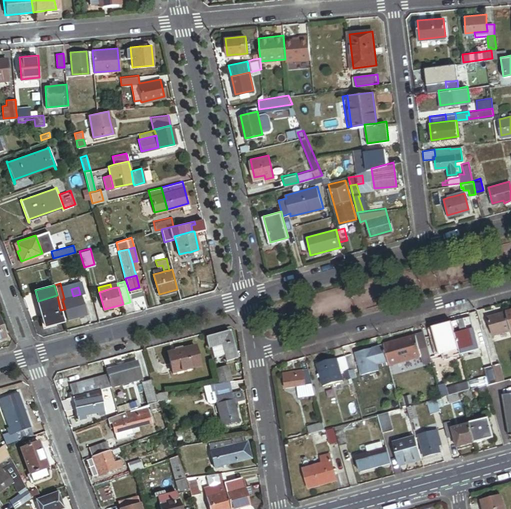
[(93,300),(90,290),(85,291),(87,302),(93,300)]
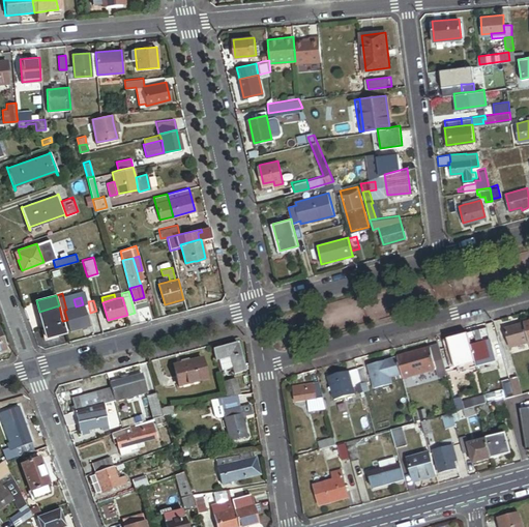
[(89,325),(83,304),(76,306),(66,310),(64,310),(67,320),(69,330),(89,325)]
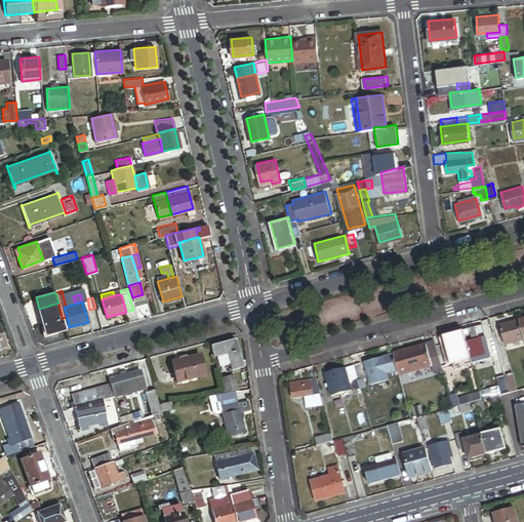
[(45,333),(65,328),(62,318),(58,303),(39,309),(45,333)]
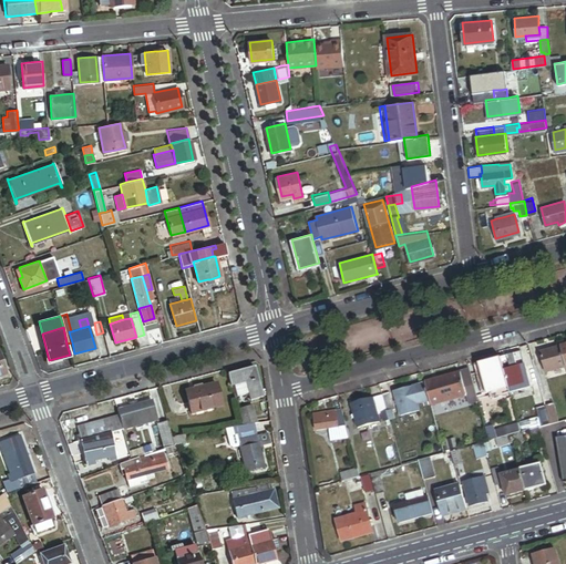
[(565,365),(559,345),(541,349),(545,369),(565,365)]
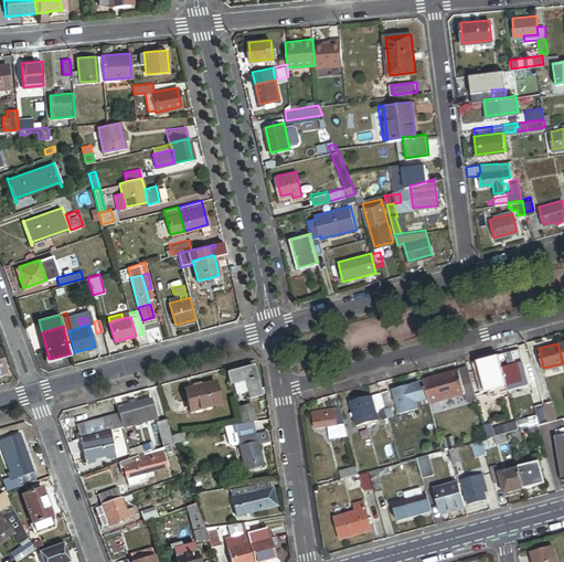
[(519,349),(522,361),(530,360),(527,348),(519,349)]
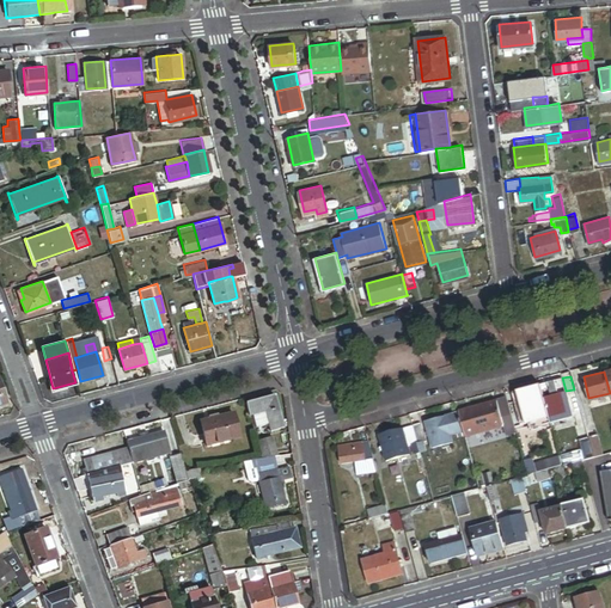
[(551,395),(566,391),(562,378),(548,382),(551,395)]
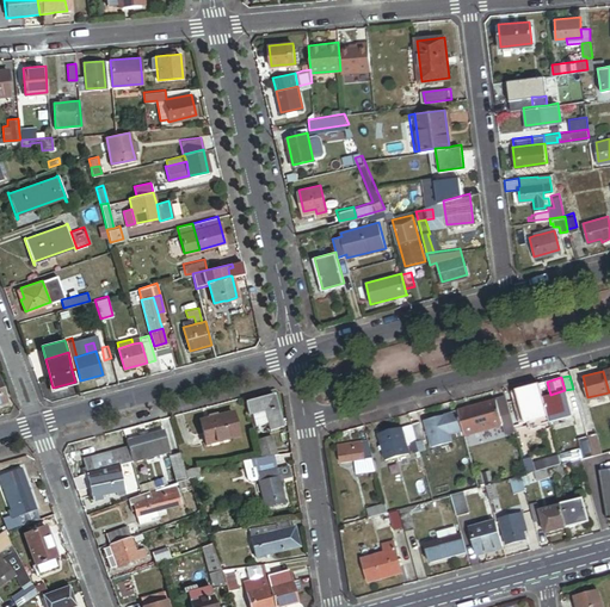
[(540,383),(540,382),(533,384),(541,416),(548,414),(543,396),(540,383)]
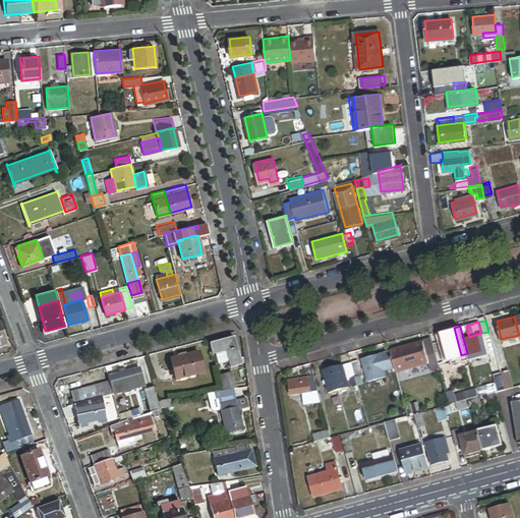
[(466,326),(460,327),(463,338),(469,337),(466,326)]
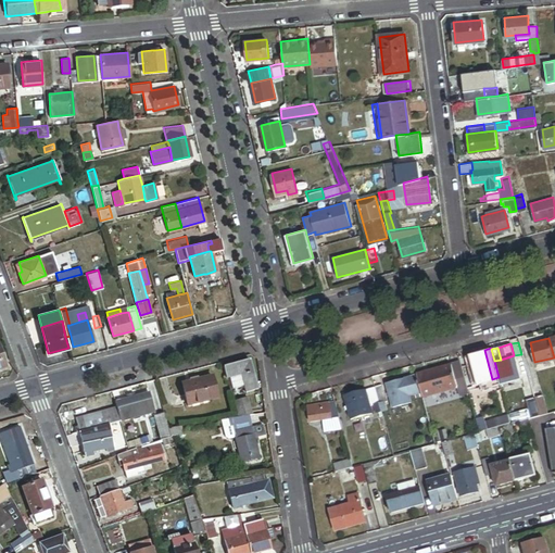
[(492,379),(484,350),(465,354),(472,385),(492,379)]
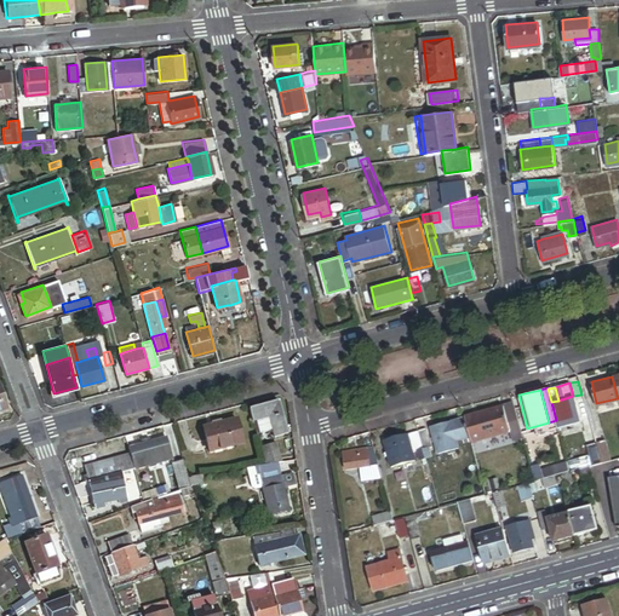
[(556,420),(557,426),(580,420),(573,396),(559,401),(551,402),(556,420)]
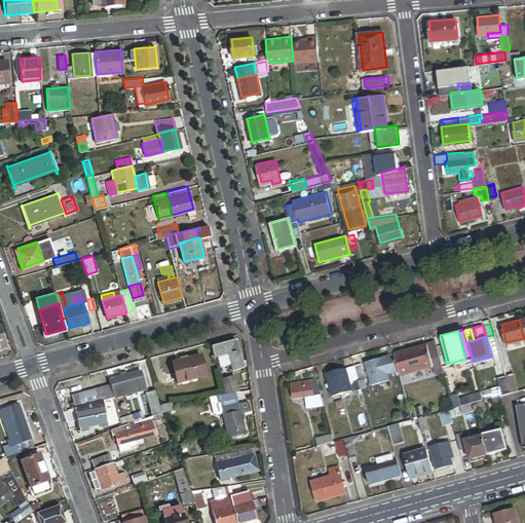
[(236,343),(235,338),(211,344),(217,367),(230,363),(231,369),(242,366),(236,343)]
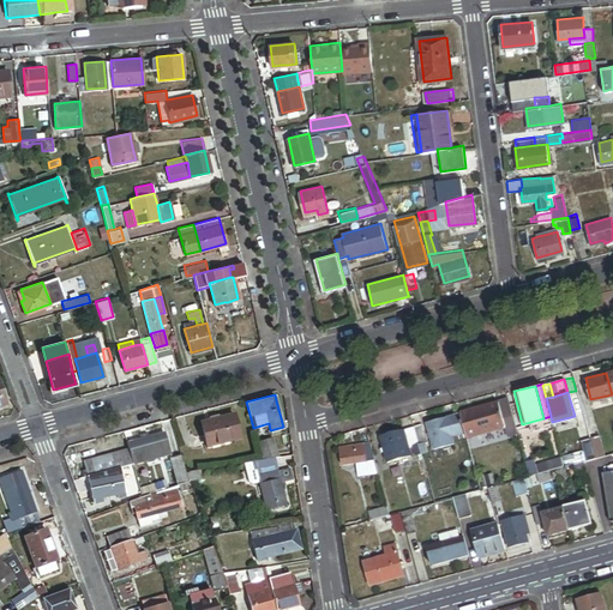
[(504,421),(499,400),(473,408),(478,427),(504,421)]
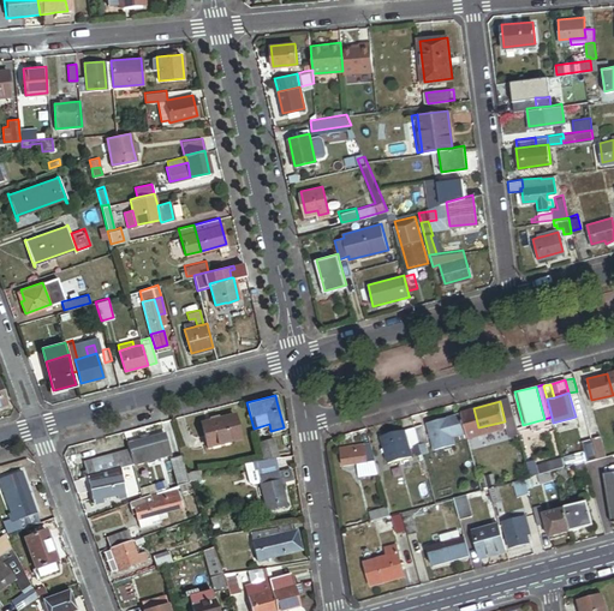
[(474,408),(460,412),(460,413),(465,431),(478,427),(474,408)]
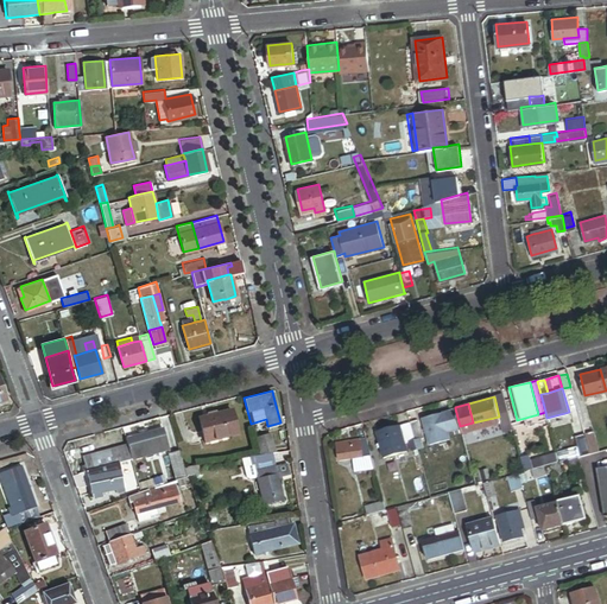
[(231,406),(198,415),(204,438),(238,430),(231,406)]
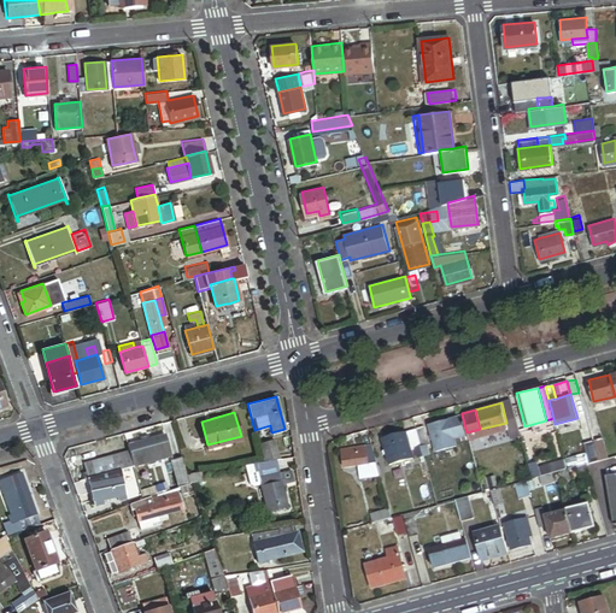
[(467,432),(462,414),(449,418),(453,436),(467,432)]
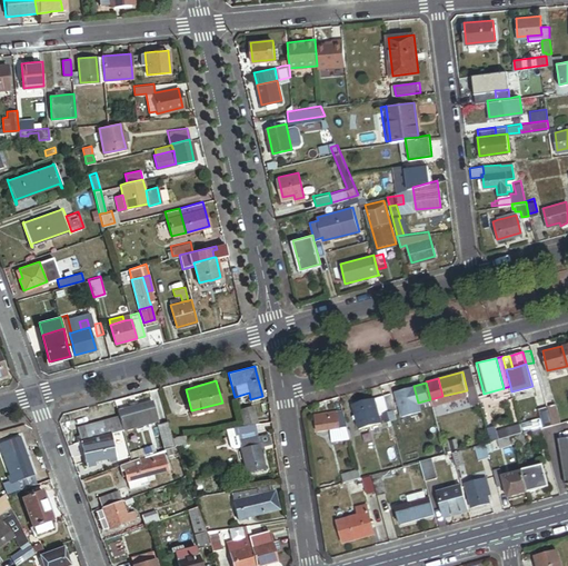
[(419,409),(418,403),(414,386),(396,390),(401,415),(419,409)]
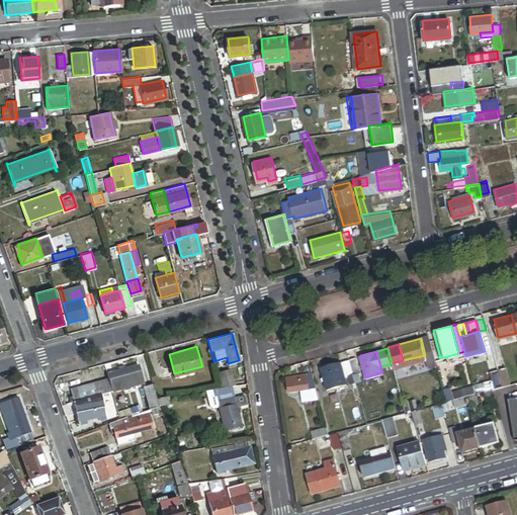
[(357,356),(348,358),(353,373),(358,372),(361,371),(357,356)]
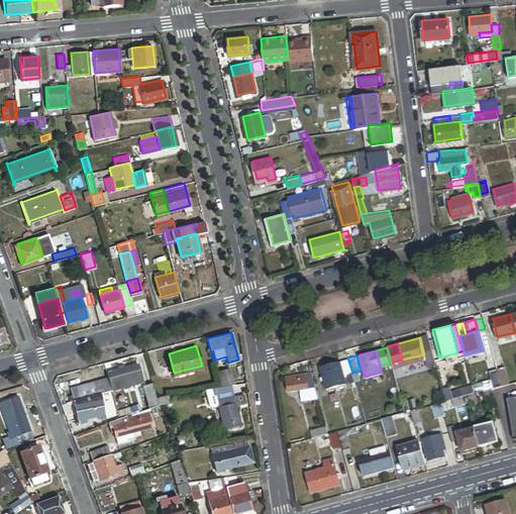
[(352,373),(347,357),(339,361),(343,376),(347,375),(352,373)]
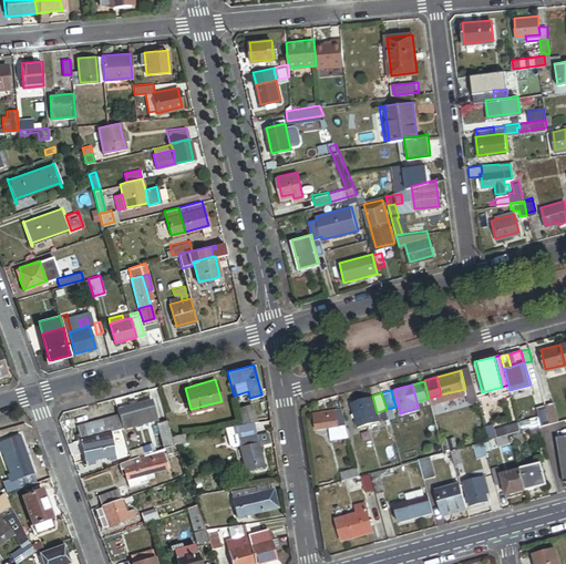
[(377,412),(372,396),(351,401),(358,426),(379,419),(377,412)]
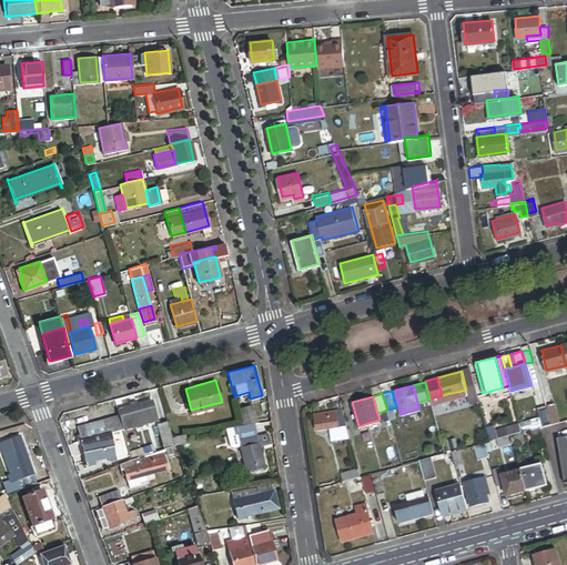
[(478,399),(471,401),(476,417),(483,416),(478,399)]
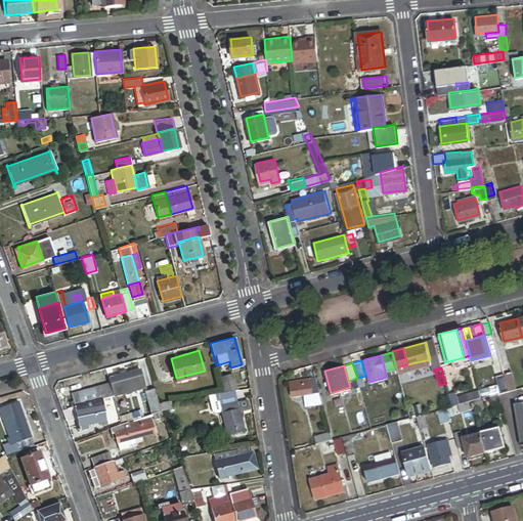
[(120,375),(107,378),(109,382),(113,394),(144,386),(139,368),(126,373),(120,375)]
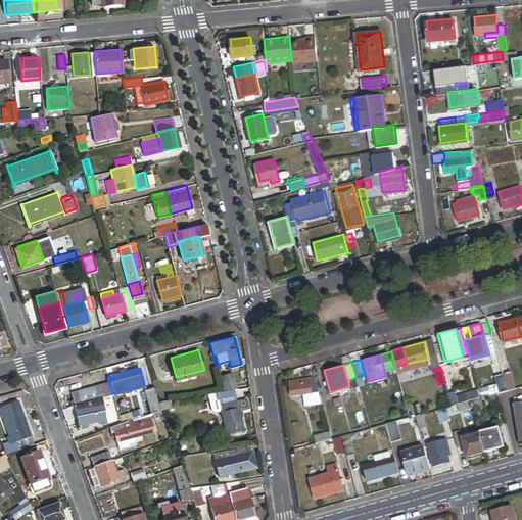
[(510,370),(503,372),(508,389),(515,387),(510,370)]
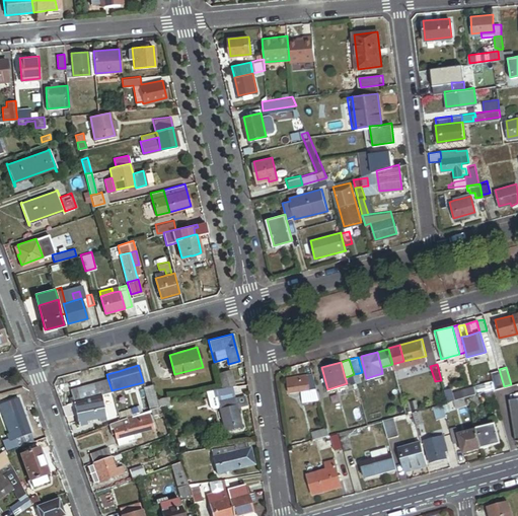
[(229,368),(216,372),(221,387),(226,386),(232,385),(234,385),(229,368)]
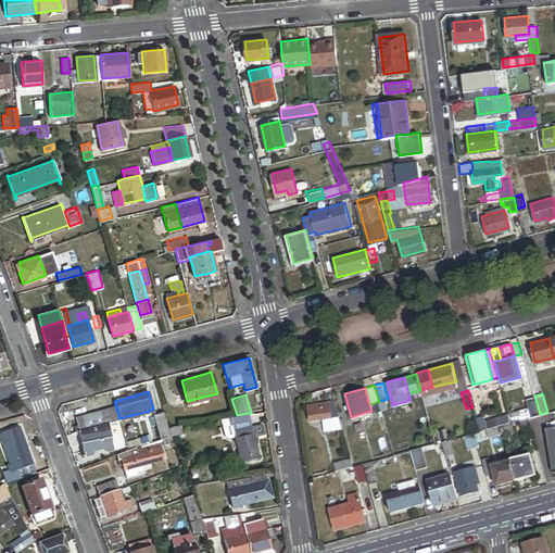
[(540,414),(534,396),(526,399),(528,406),(530,416),(540,414)]
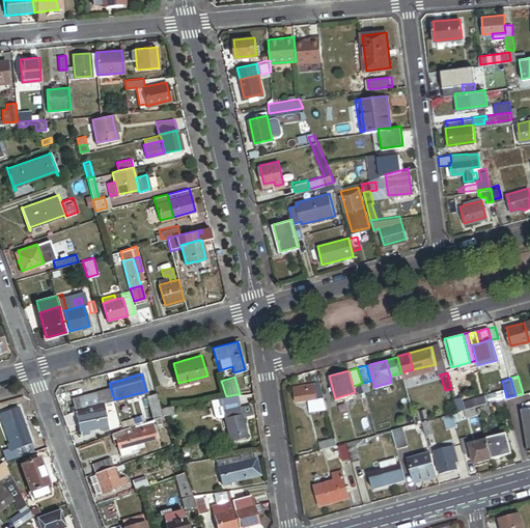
[(318,382),(313,383),(316,397),(307,399),(308,412),(327,409),(318,382)]
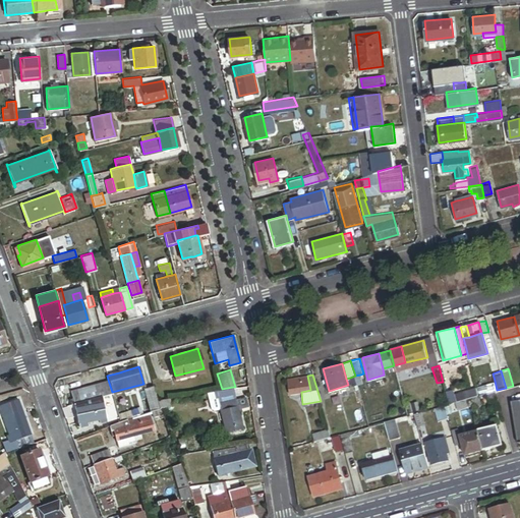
[(307,376),(287,379),(290,394),(301,392),(310,390),(307,376)]
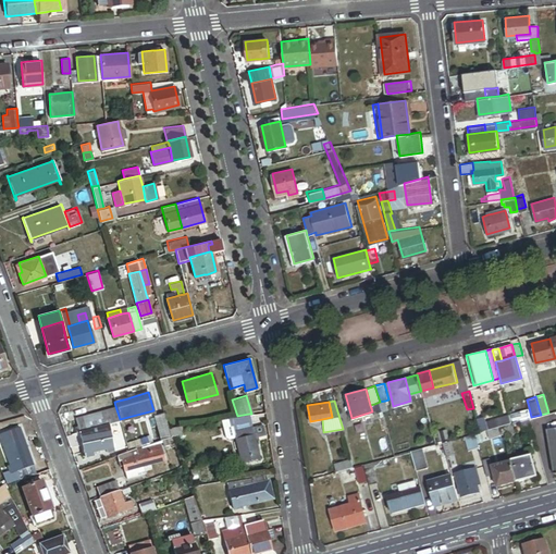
[(120,419),(115,406),(75,417),(78,426),(79,430),(108,422),(120,419)]
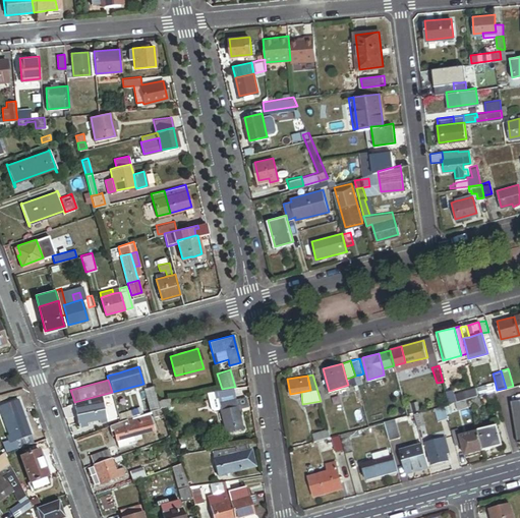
[(497,390),(495,381),(476,386),(478,395),(486,393),(496,391),(497,390)]
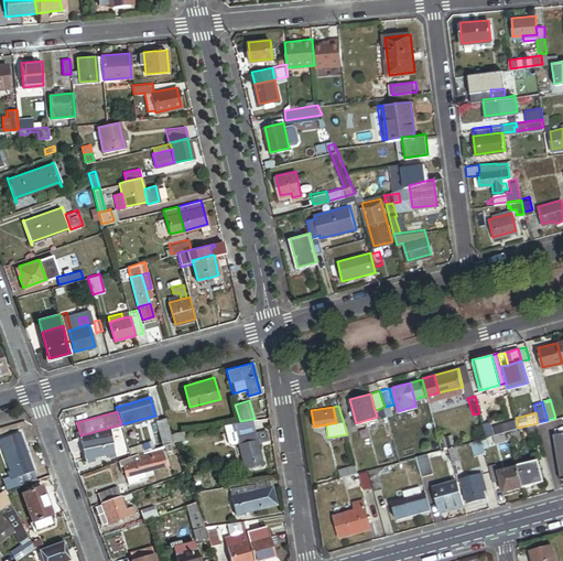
[(171,432),(166,417),(157,420),(163,444),(173,441),(171,432)]
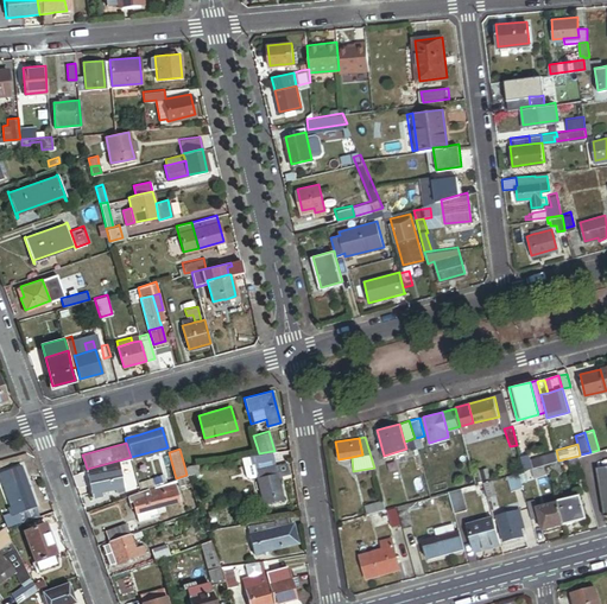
[(529,452),(520,455),(524,470),(530,469),(539,466),(548,464),(558,461),(556,450),(531,457),(529,452)]
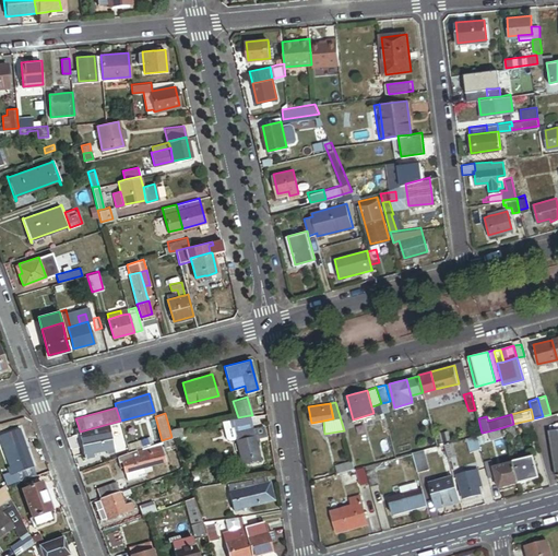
[(237,439),(240,438),(239,434),(241,433),(240,430),(252,427),(250,415),(244,416),(245,424),(234,425),(237,439)]
